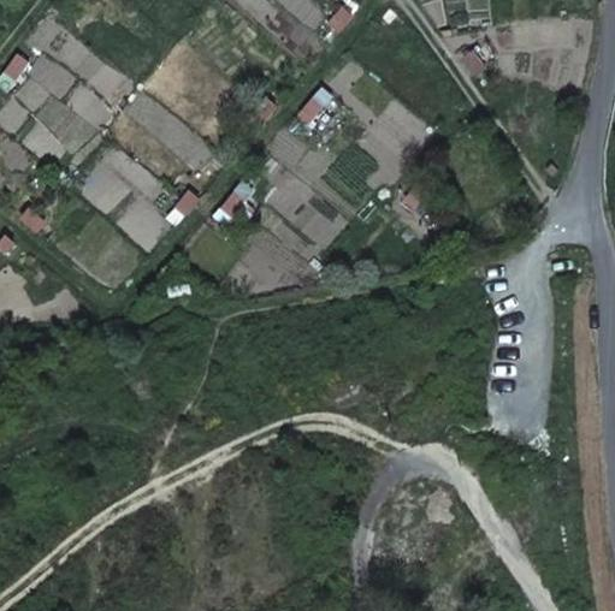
[(389,27),(403,11),(394,4),(380,18),(389,27)]
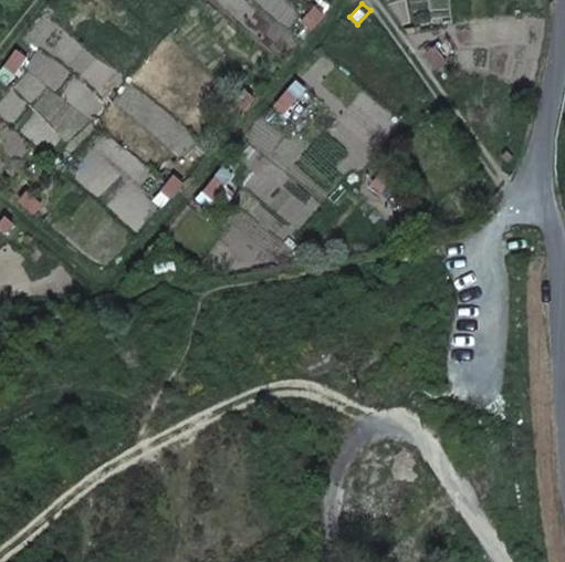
[(310,30),(323,16),(315,8),(302,22),(310,30)]
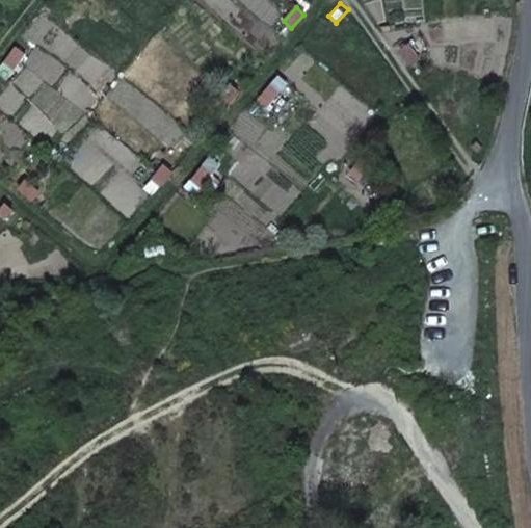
[(398,51),(410,64),(418,57),(405,44),(398,51)]
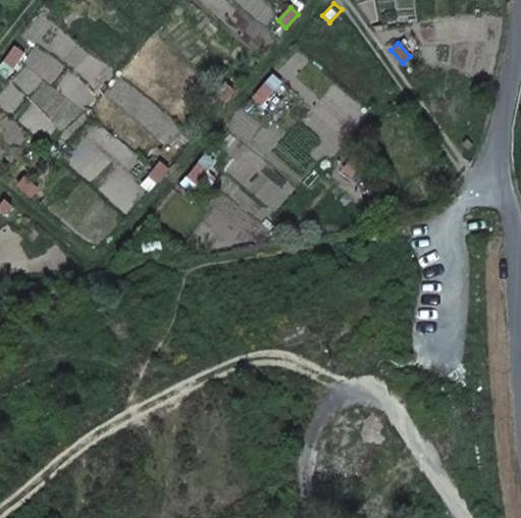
[(4,58),(12,64),(23,50),(15,44),(4,58)]
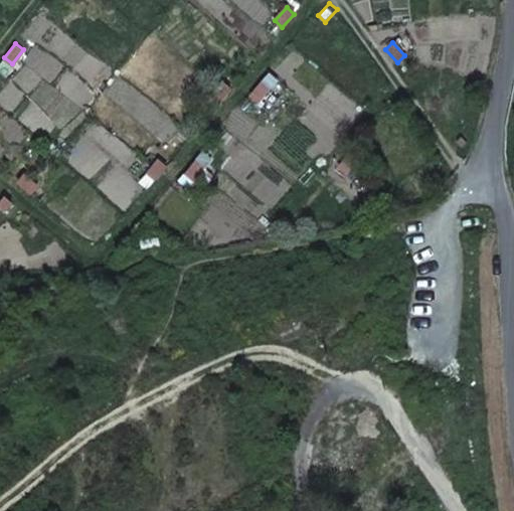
[(209,95),(216,102),(228,89),(221,81),(209,95)]
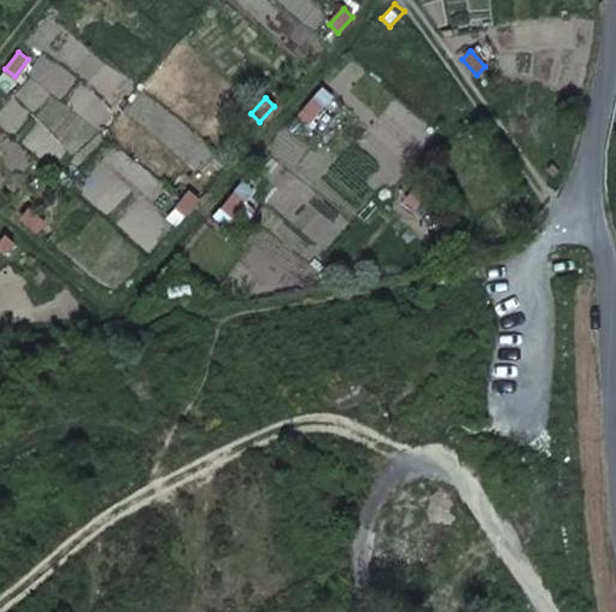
[(309,122),(322,105),(312,98),(299,113),(309,122)]
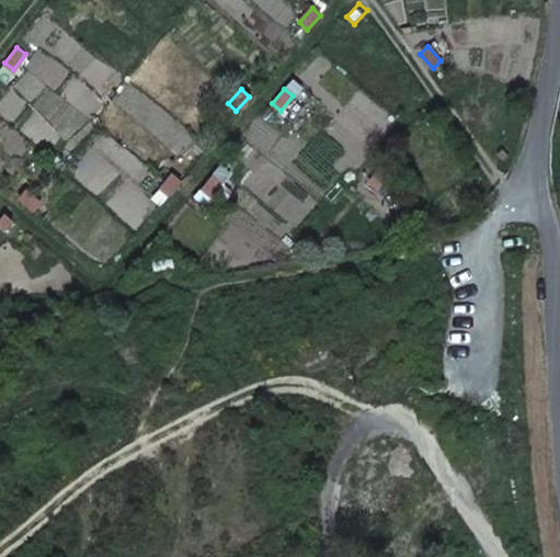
[(171,172),(158,188),(166,194),(179,180),(171,172)]
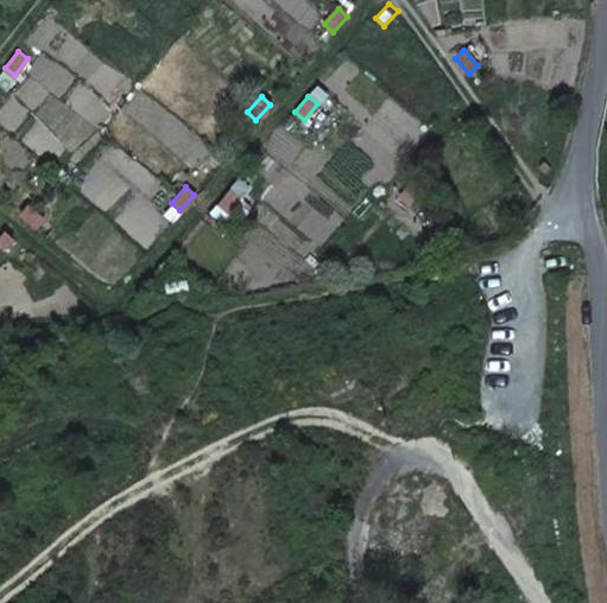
[(225,211),(239,196),(229,189),(216,204),(225,211)]
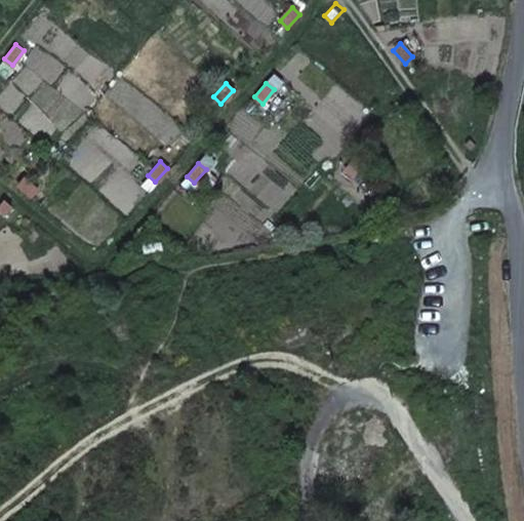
[(36,187),(23,175),(15,184),(30,195),(36,187)]
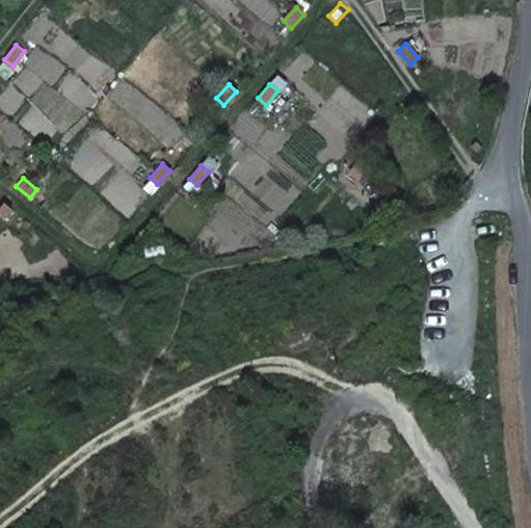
[(0,202),(0,212),(5,215),(11,206),(2,200),(0,202)]
